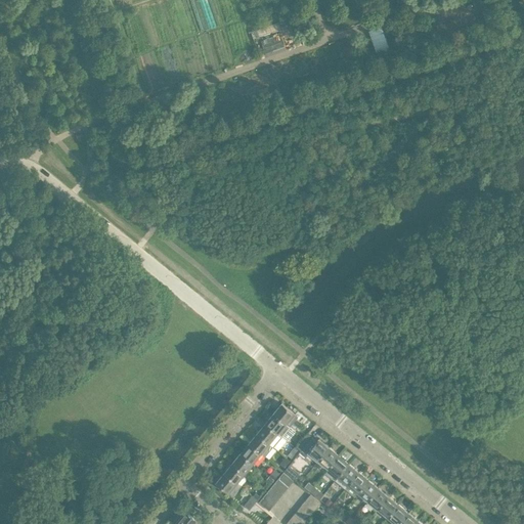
[(422,44),(434,40),(428,22),(416,26),(422,44)]
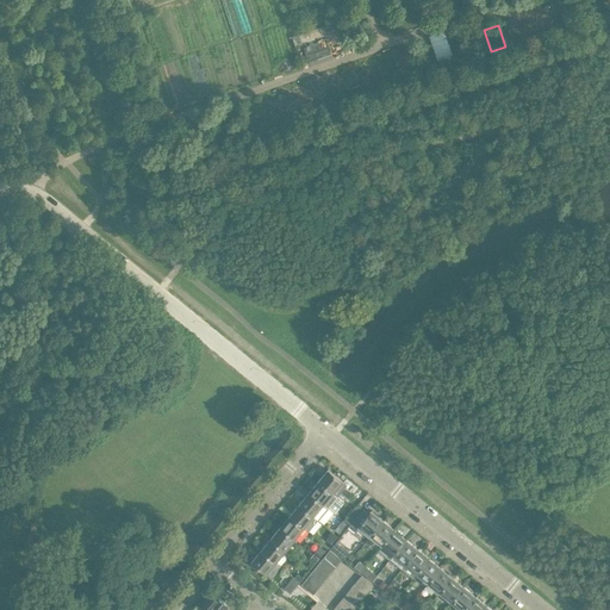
[(443,31),(429,36),(440,63),(453,58),(443,31)]
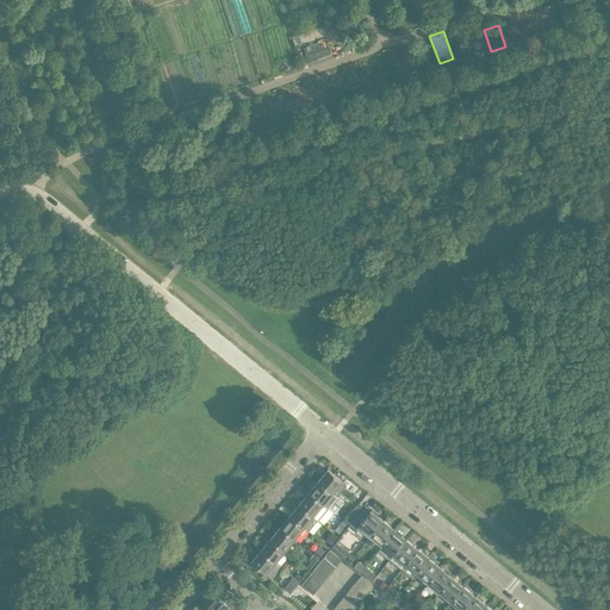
[(328,470),(318,481),(334,493),(343,481),(328,470)]
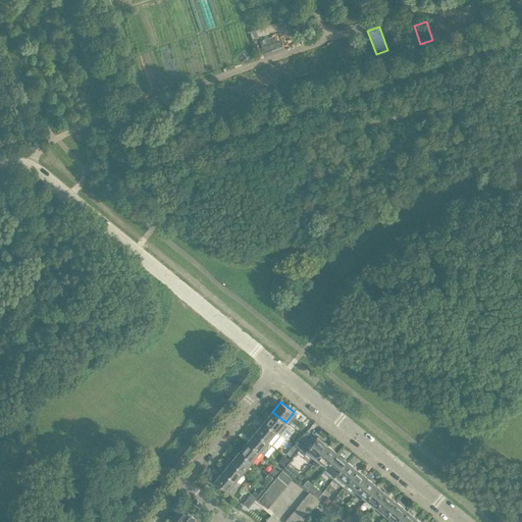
[(272,412),(264,421),(277,432),(281,435),(289,425),(285,422),(272,412)]
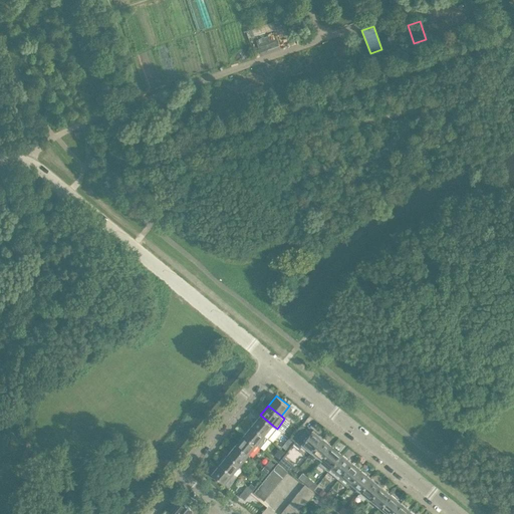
[(260,415),(252,425),(265,435),(273,426),(260,415)]
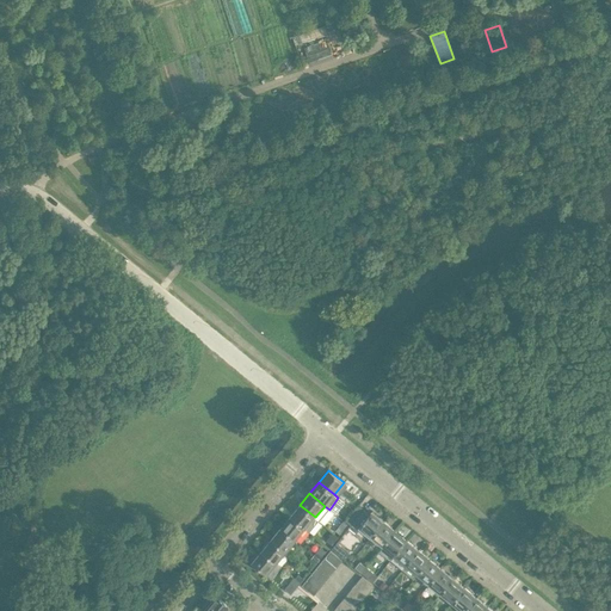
[(315,517),(300,505),(289,517),(304,530),(306,529),(310,532),(319,520),(315,517)]
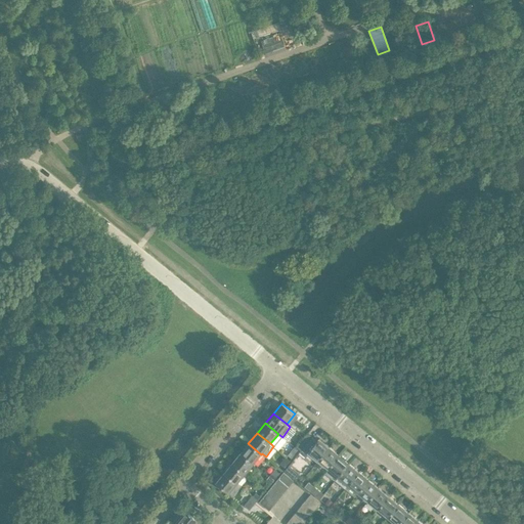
[(307,433),(299,444),(304,447),(312,437),(307,433)]
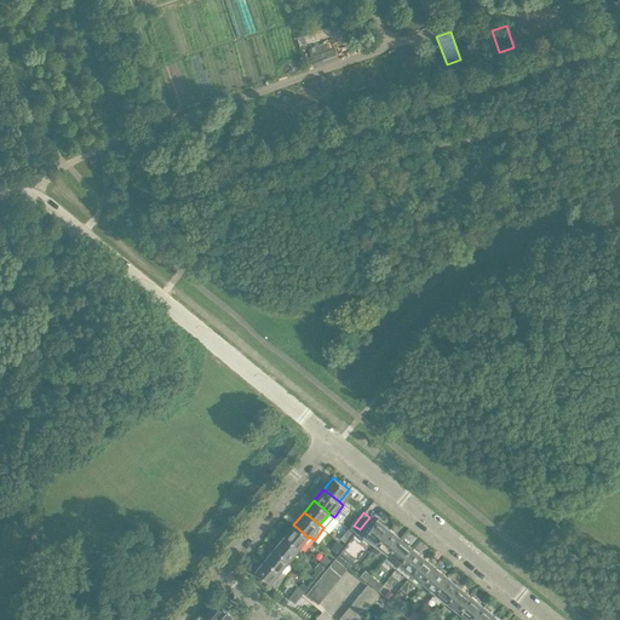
[(360,529),(356,533),(355,534),(361,539),(363,537),(375,546),(390,529),(378,520),(375,522),(369,517),(360,529)]
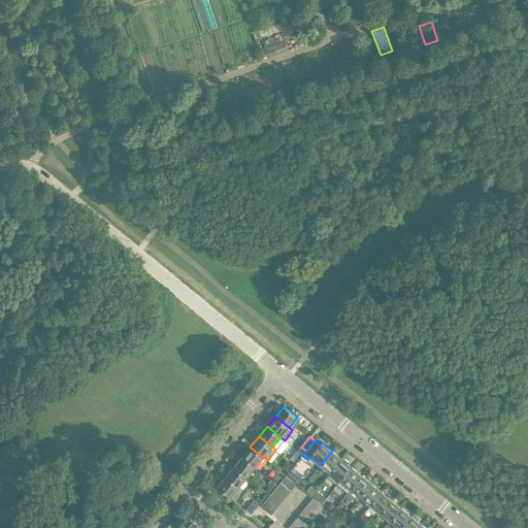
[(250,447),(241,457),(255,467),(263,458),(250,447)]
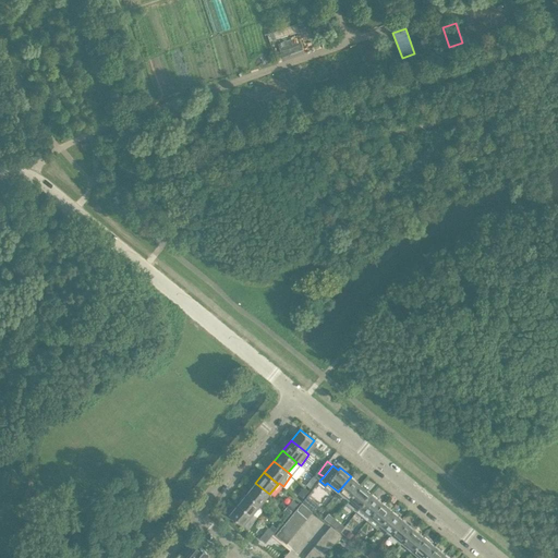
[(361,485),(351,476),(338,492),(349,500),(350,499),(361,485)]
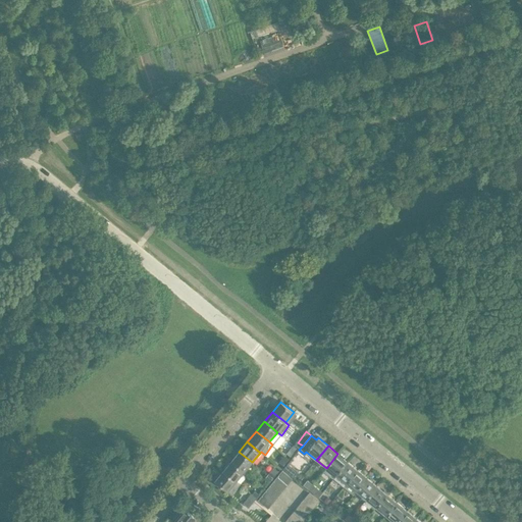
[(239,452),(230,461),(244,472),(252,462),(239,452)]
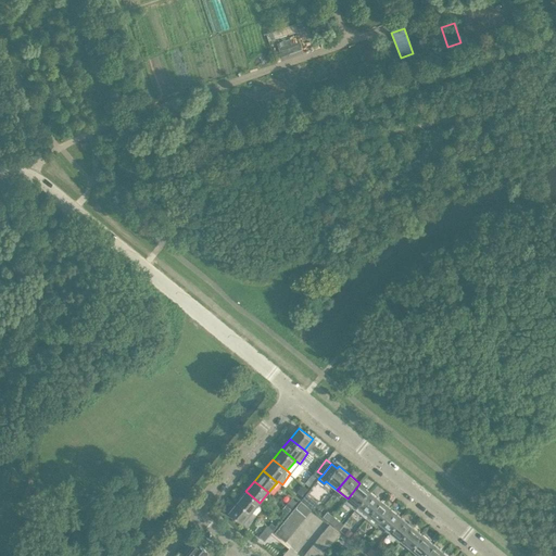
[(370,492),(359,483),(349,497),(359,506),(370,492)]
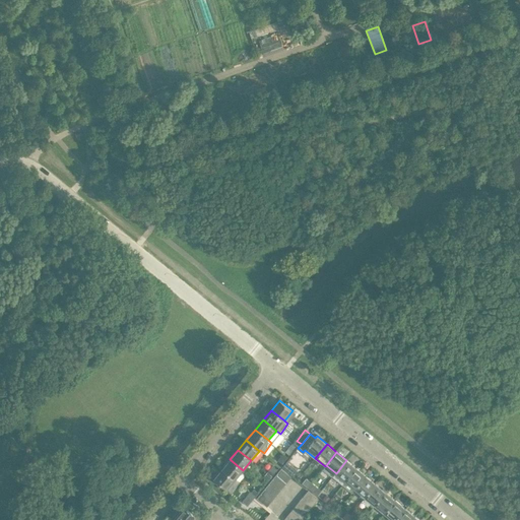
[(288,457),(283,453),(277,460),(282,464),(288,457)]
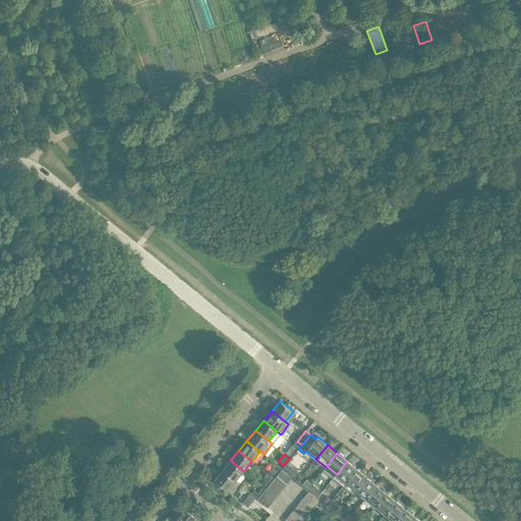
[(230,460),(223,470),(235,480),(243,471),(230,460)]
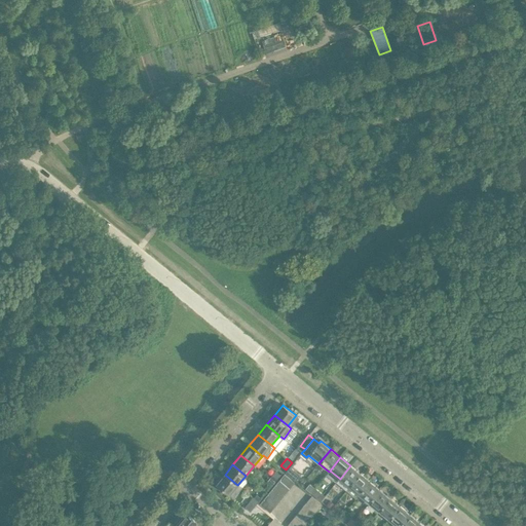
[(361,474),(350,465),(340,479),(349,486),(361,474)]
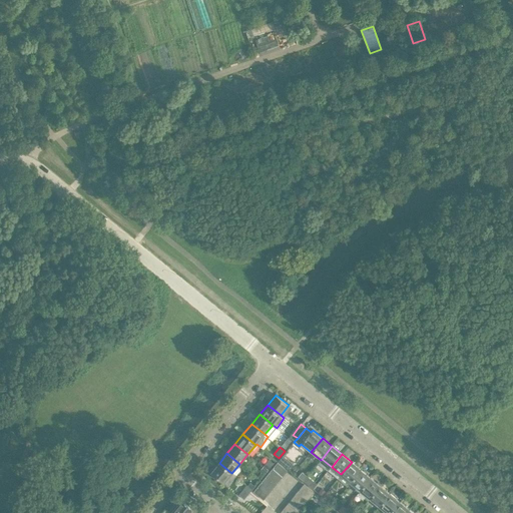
[(284,457),(280,462),(288,468),(292,463),(284,457)]
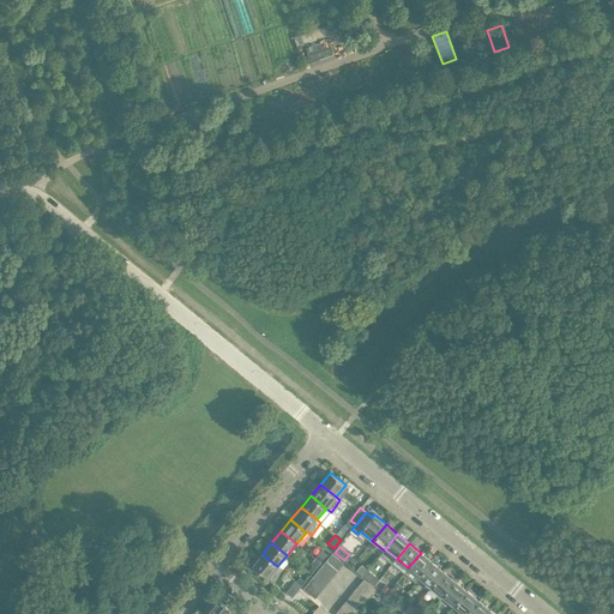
[(321,552),(315,559),(320,564),(327,557),(321,552)]
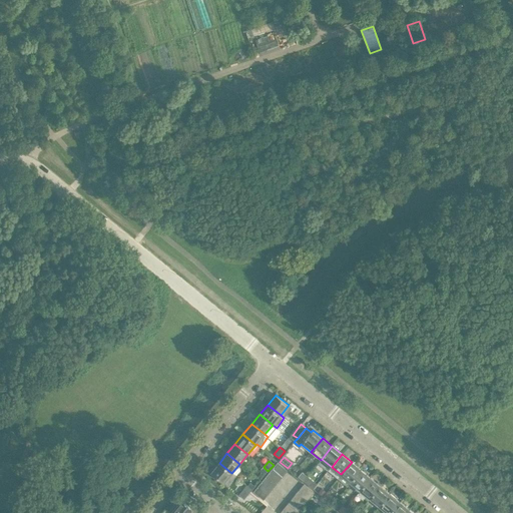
[(278,462),(274,468),(284,476),(288,471),(278,462)]
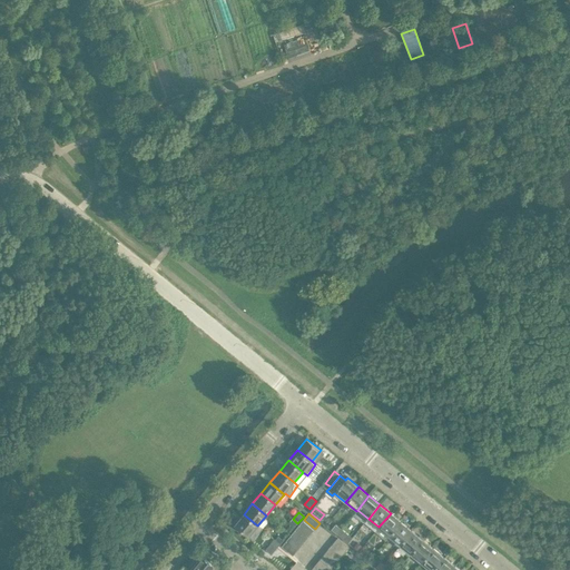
[(401,522),(391,513),(379,527),(390,536),(401,522)]
